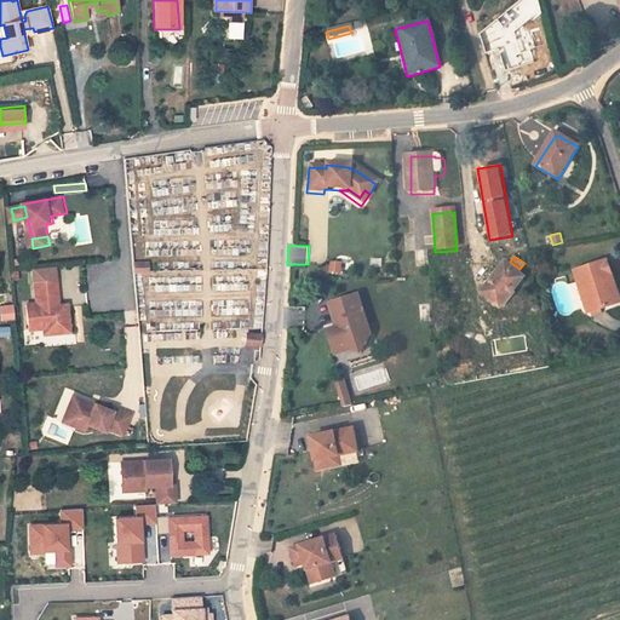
[(342,274),(343,262),(329,262),(328,273),(342,274)]
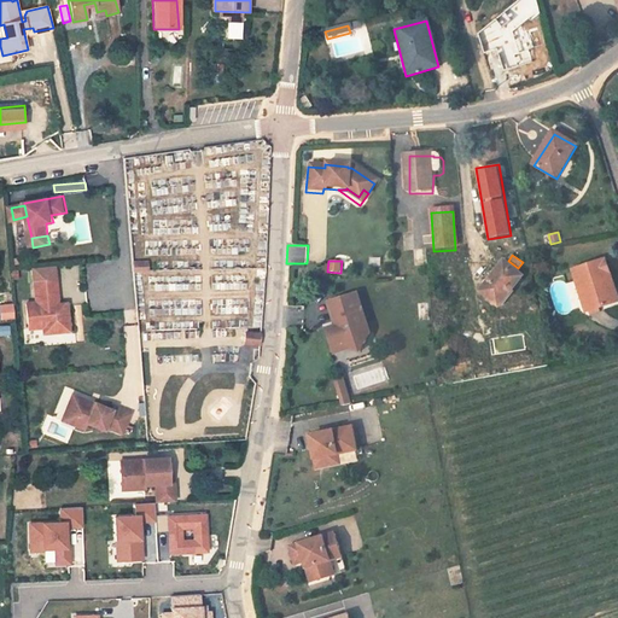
[(479,293),(479,295),(495,305),(508,287),(512,291),(523,277),(503,261),(479,293)]
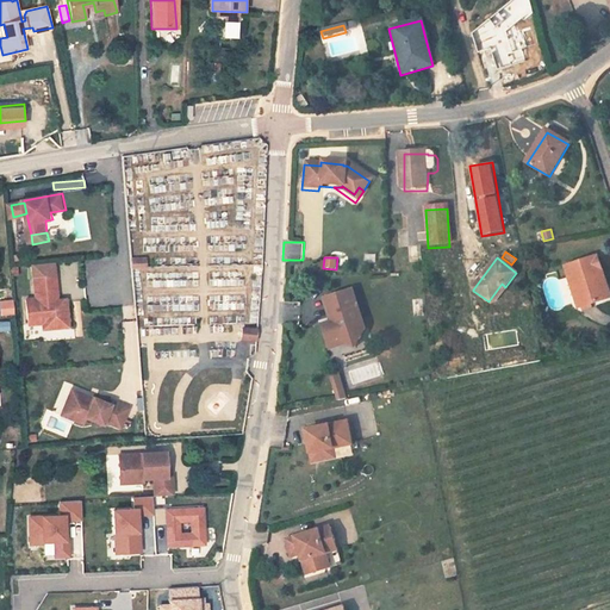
[(578,310),(602,303),(593,279),(602,277),(597,260),(565,271),(578,310)]
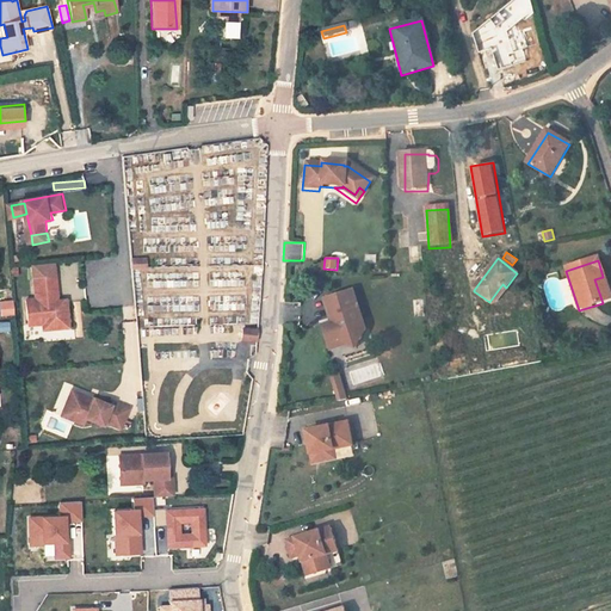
[(60,329),(74,328),(72,301),(63,301),(57,302),(56,296),(62,296),(61,276),(39,278),(41,300),(31,301),(34,326),(49,325),(59,323),(60,329)]
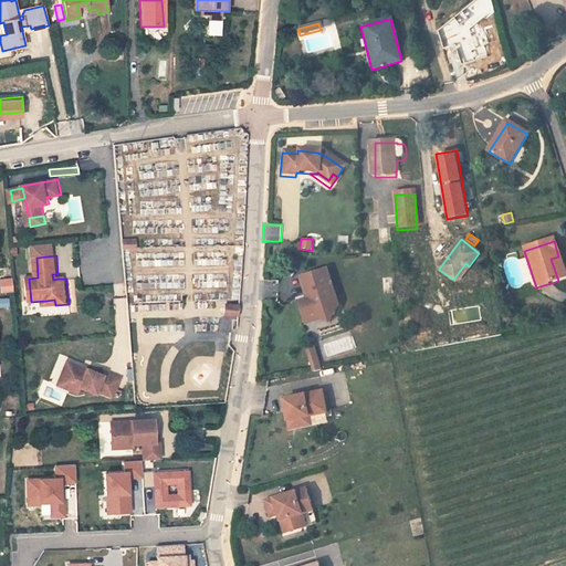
[(551,259),(558,281),(558,284),(565,283),(558,257),(551,259)]
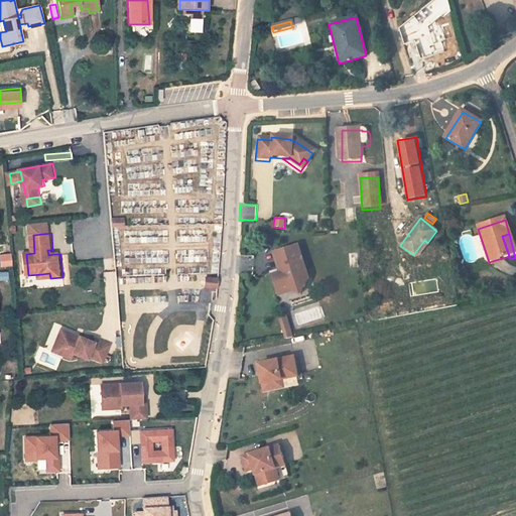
[(268,278),(273,293),(283,290),(289,293),(300,290),(304,281),(294,248),(271,255),(277,275),(268,278)]
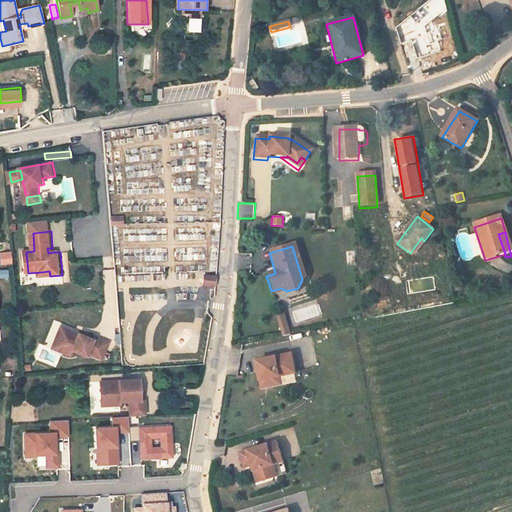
[(0,263),(11,263),(10,251),(0,252),(0,263)]
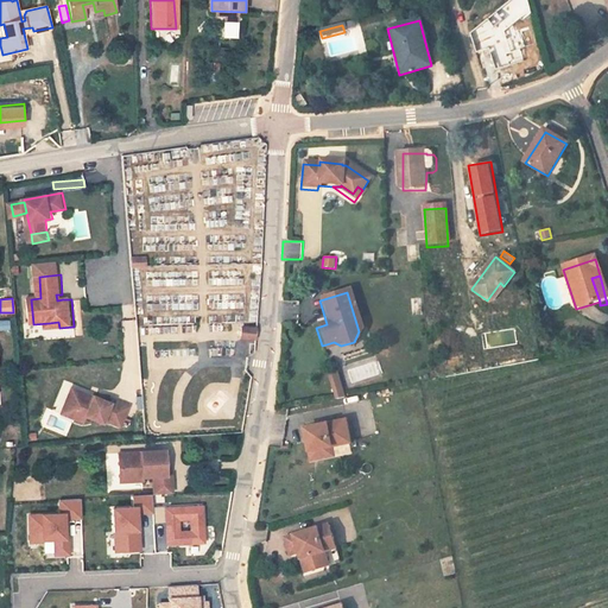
[(255,339),(257,329),(241,327),(240,337),(255,339)]
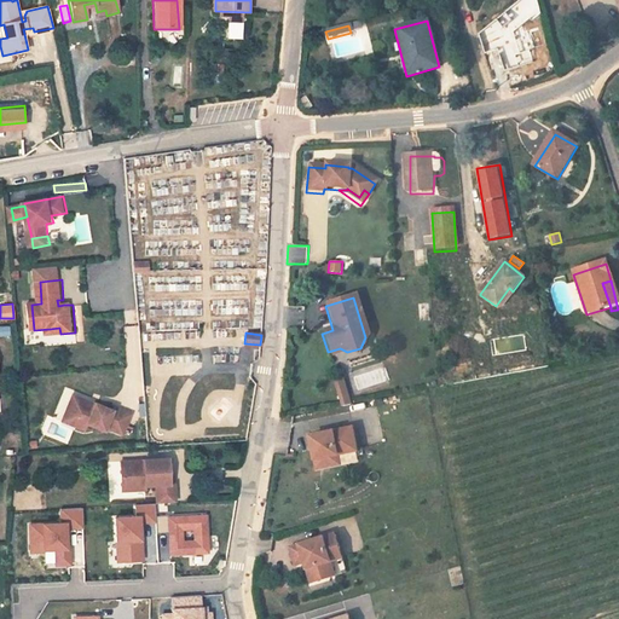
[(334,382),(342,406),(352,404),(345,379),(334,382)]
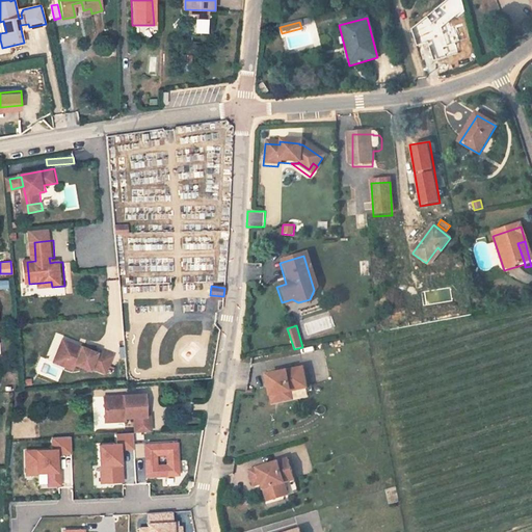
[(68,340),(60,357),(70,362),(68,367),(77,371),(79,368),(94,374),(95,371),(109,377),(117,357),(102,351),(101,354),(86,348),(85,350),(82,349),(81,346),(68,340)]
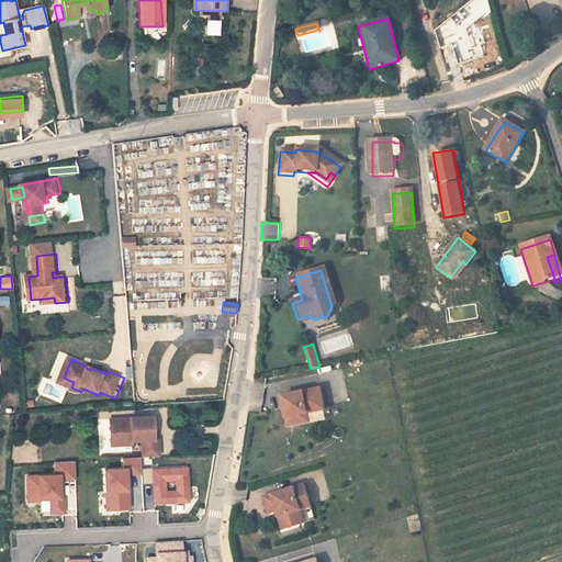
[(74,382),(64,378),(62,383),(71,388),(74,382)]
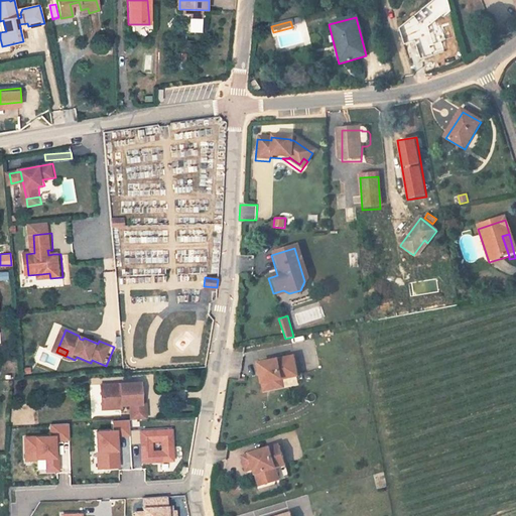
[(44,361),(48,363),(48,361),(58,364),(61,356),(47,351),(44,361)]
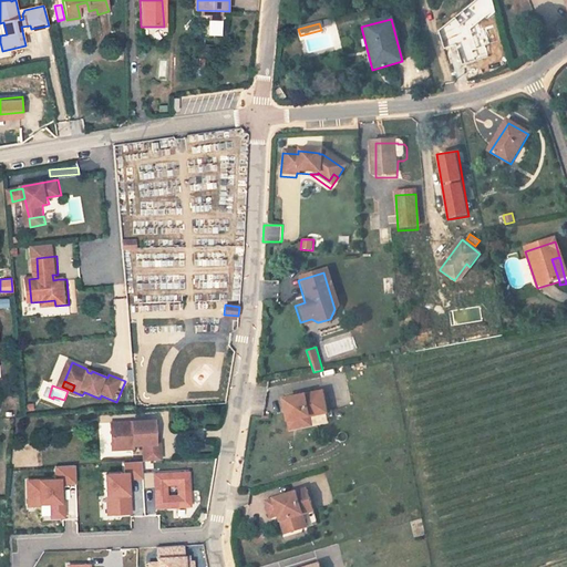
[(323,391),(282,397),(288,431),(328,425),(323,391)]
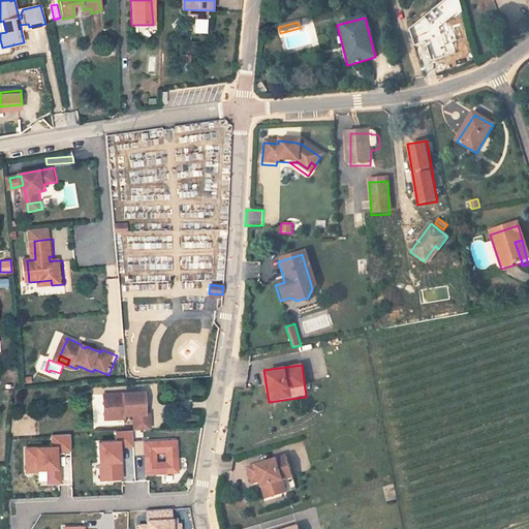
[(101,422),(100,394),(92,394),(93,422),(101,422)]
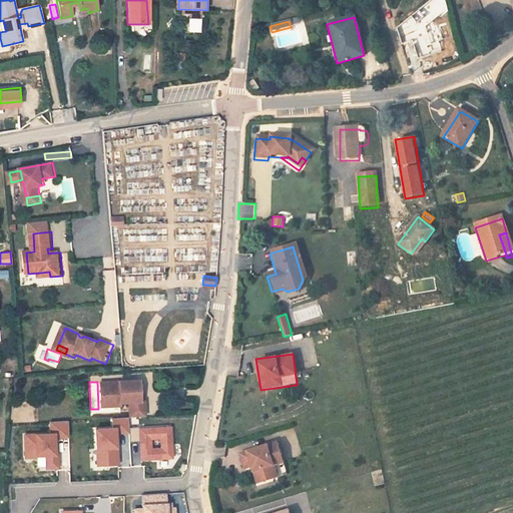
[(131,419),(146,418),(145,402),(141,403),(139,382),(118,384),(119,388),(100,389),(101,409),(121,408),(121,405),(130,404),(131,419)]
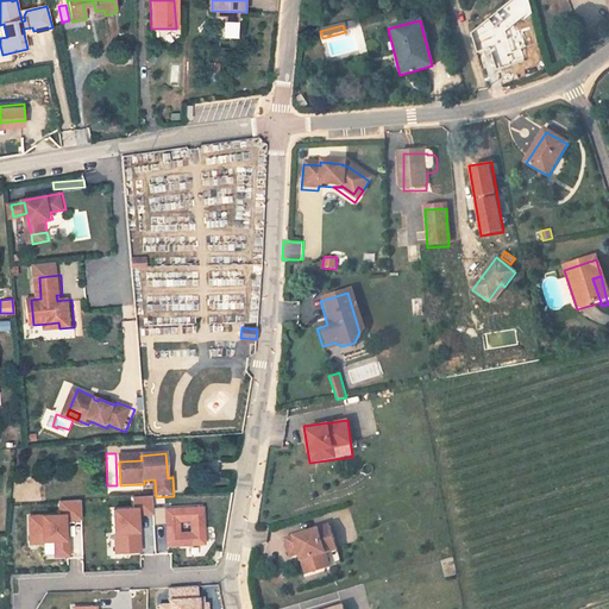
[(131,496),(131,507),(111,508),(113,554),(140,553),(139,516),(152,516),(151,495),(131,496)]
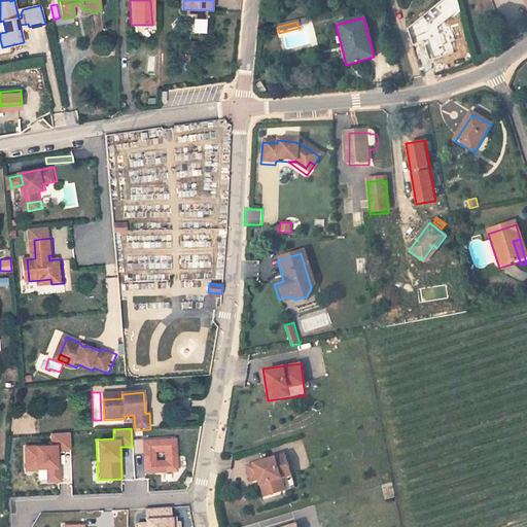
[(50,445),(23,446),(24,471),(38,471),(38,483),(60,482),(59,452),(70,451),(69,432),(49,432),(50,445)]
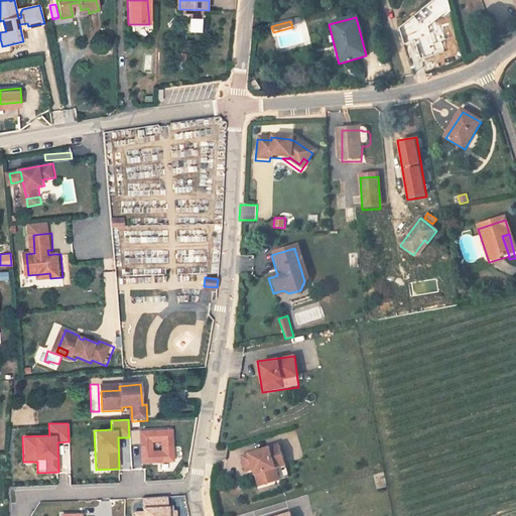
[(171,428),(138,430),(140,465),(173,463),(171,428)]
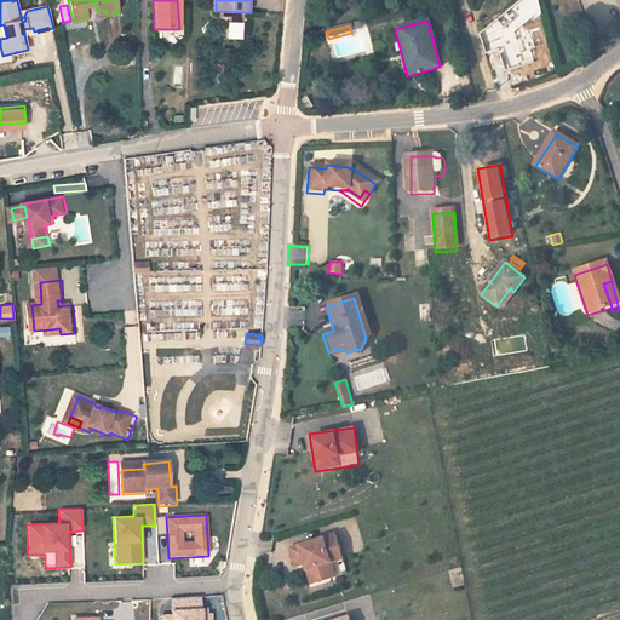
[(310,587),(345,577),(340,562),(333,539),(288,554),(294,570),(303,567),(310,587)]
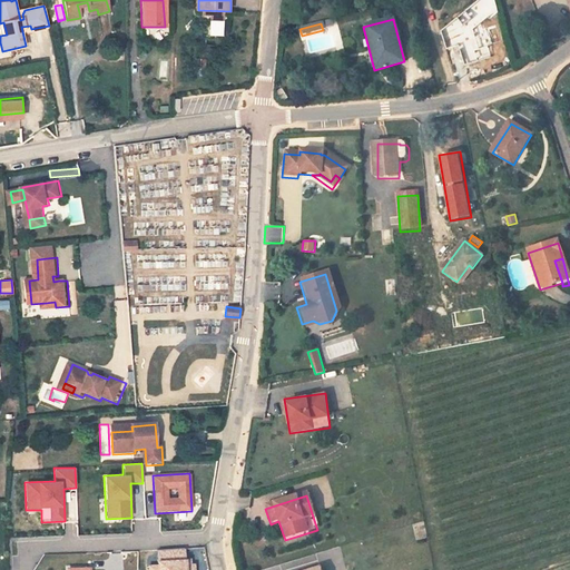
[(208,552),(192,553),(193,569),(210,569),(208,552)]
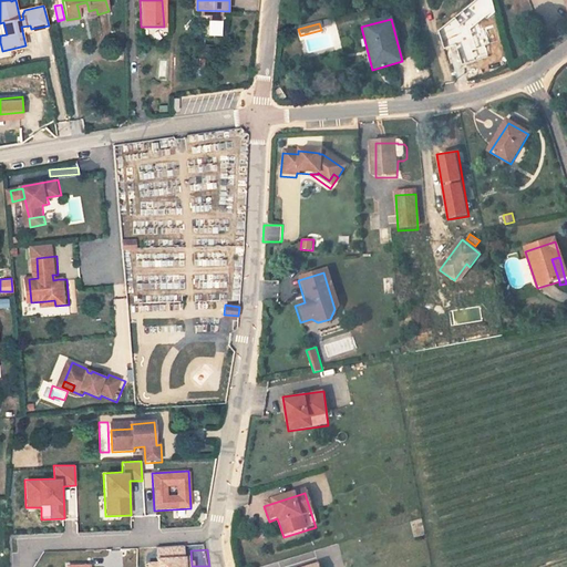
[(179,566),(179,552),(162,553),(162,566),(179,566)]
